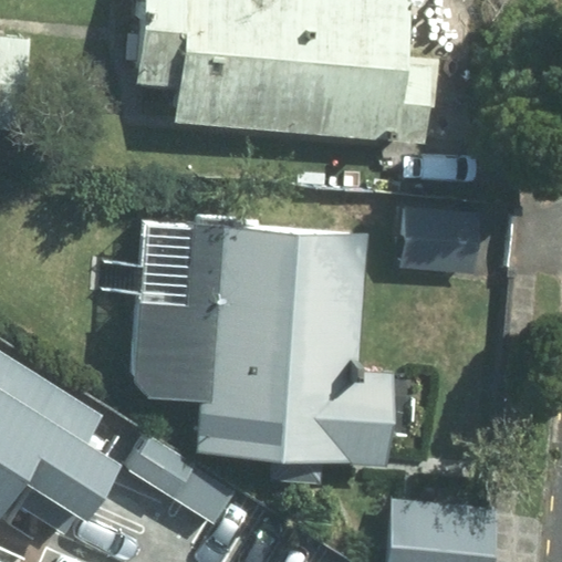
[(141,0),(136,80),(172,82),(169,123),(427,141),(429,104),(396,102),(403,0),(141,0)]
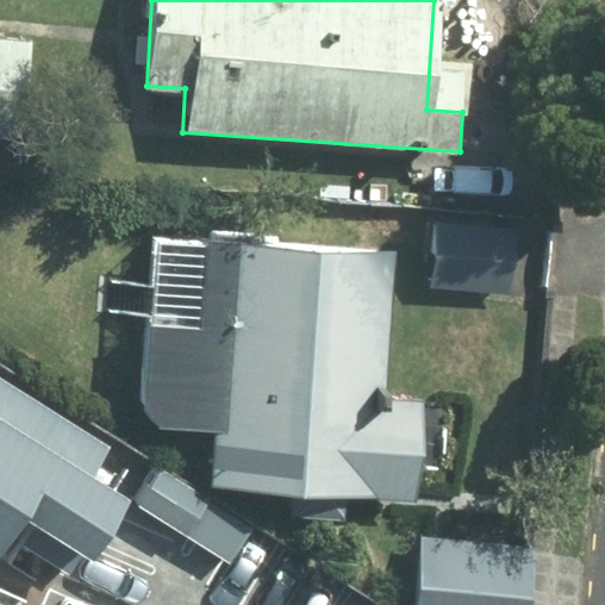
[(395,254),(155,238),(143,425),(213,430),(210,488),(418,501),(424,399),(386,397),(395,254)]
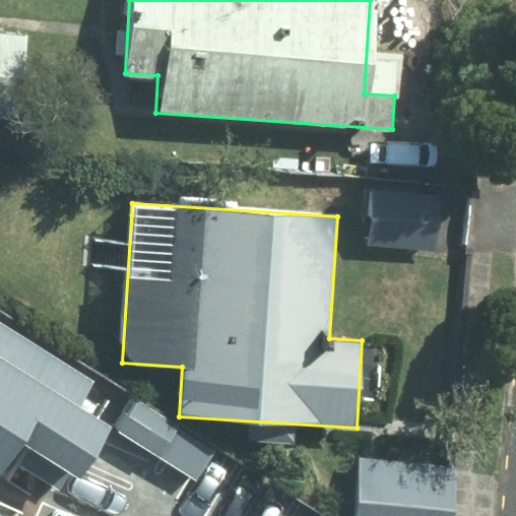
[(0,463),(13,444),(75,479),(103,423),(80,409),(100,382),(0,325),(0,463)]
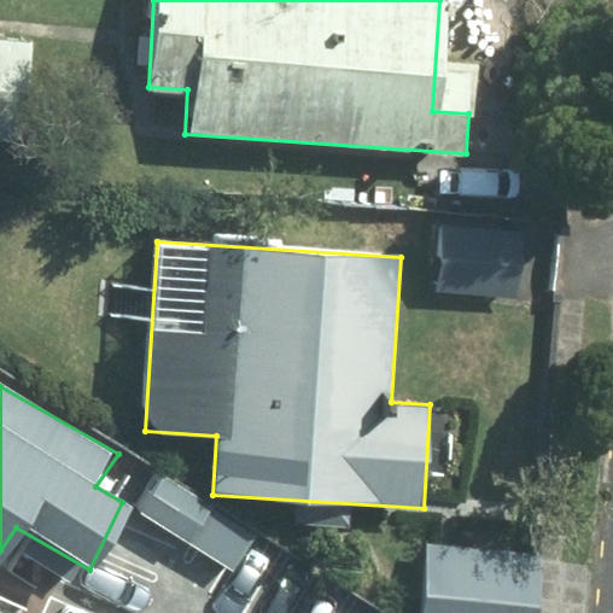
[(163,472),(138,512),(229,571),(255,530),(163,472)]
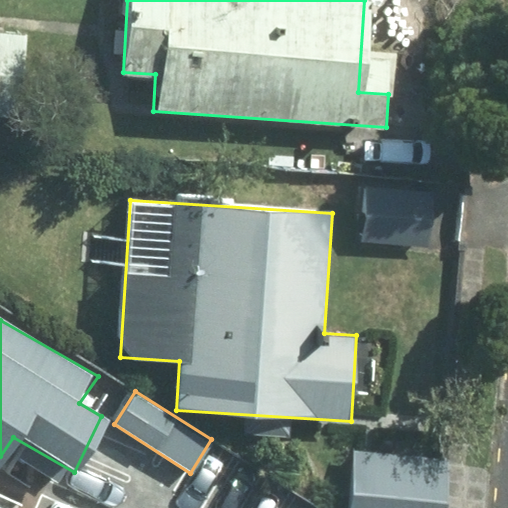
[(434,507),(438,459),(357,453),(353,507),(434,507)]
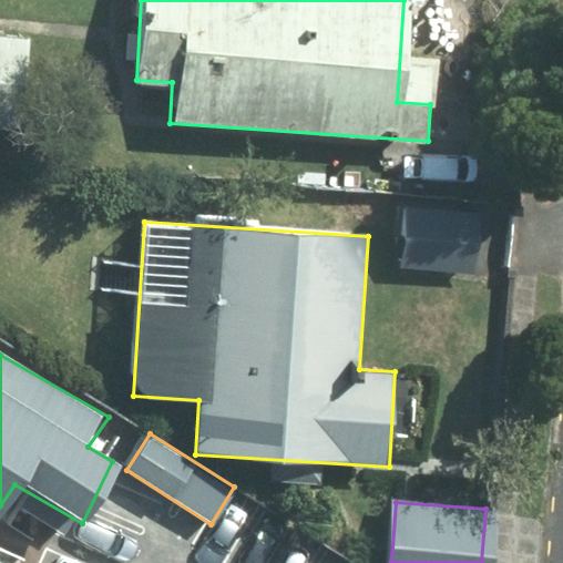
[(21,562),(0,553),(0,562),(21,562)]
